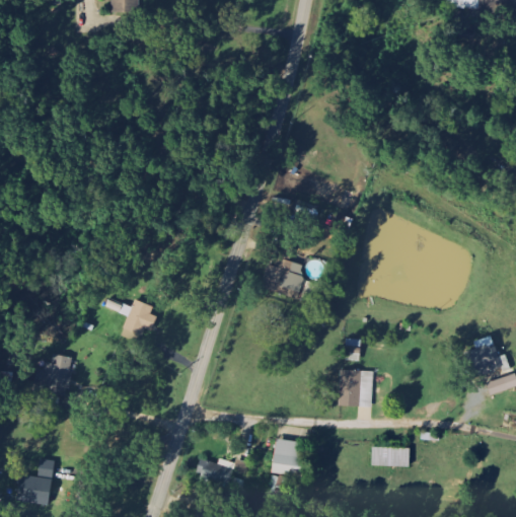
[(109,0),(109,10),(133,10),(133,0),(109,0)]
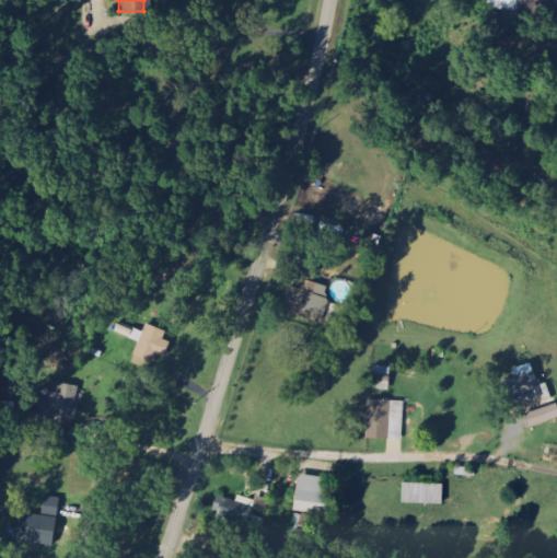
[(482,0),(482,9),(515,8),(514,0),(482,0)]
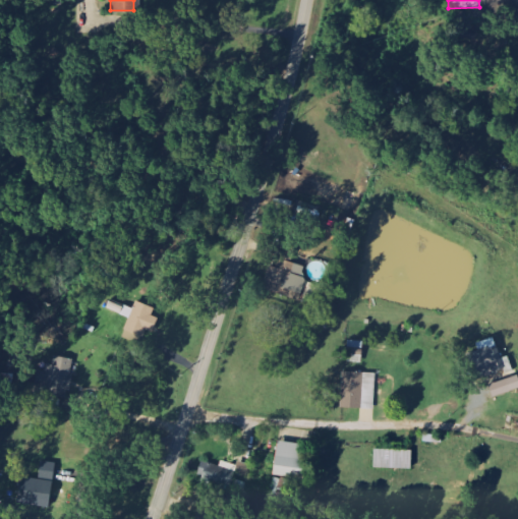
[(281,279),(291,281),(295,264),(277,260),(276,267),(269,266),(264,290),(278,293),(281,279)]
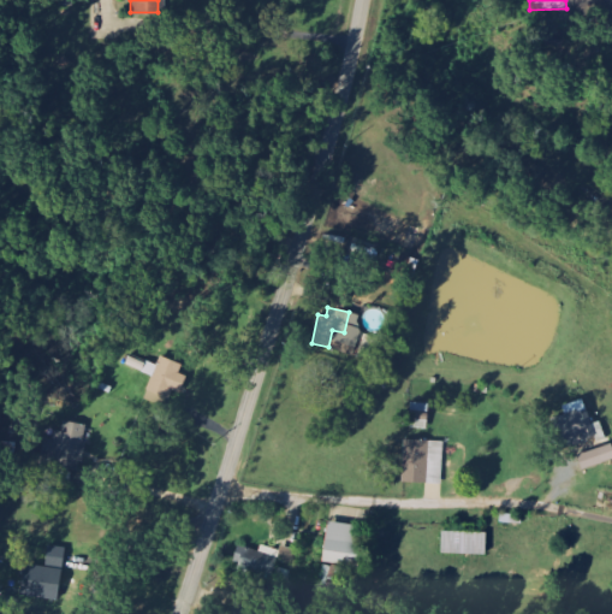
[(562,405),(564,415),(550,419),(559,449),(595,440),(583,399),(562,405)]
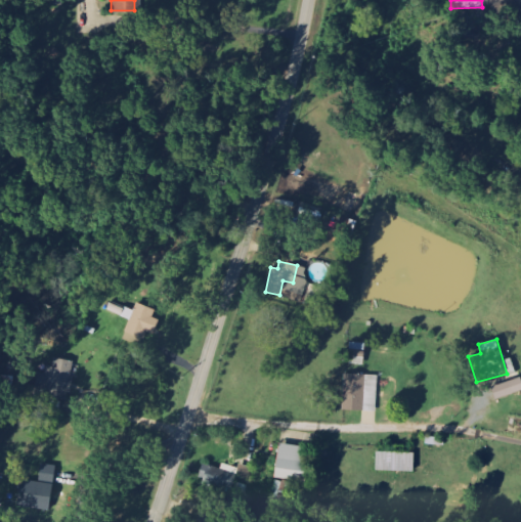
[(64,400),(70,360),(44,356),(39,396),(64,400)]
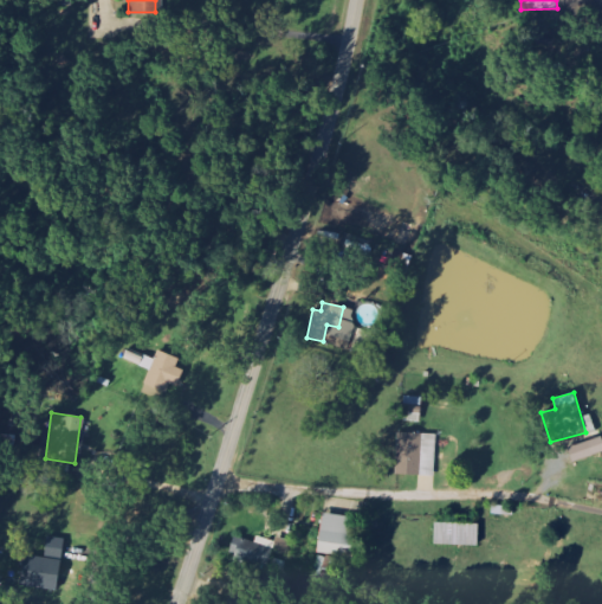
[(434,475),(434,434),(395,432),(395,474),(434,475)]
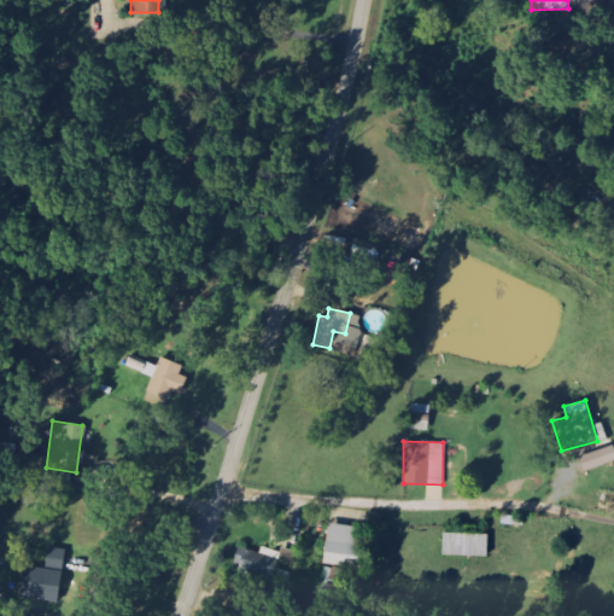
[(613,460),(613,453),(612,446),(578,455),(583,471),(613,460)]
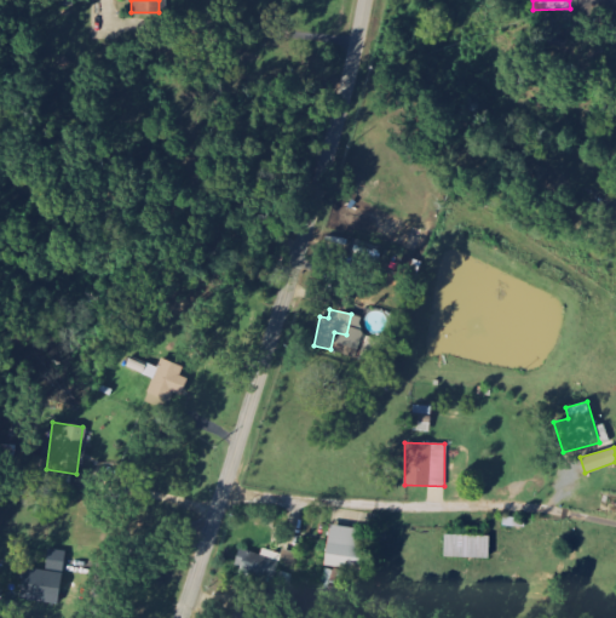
[(351,570),(352,559),(362,560),(367,530),(329,525),(323,566),(351,570)]
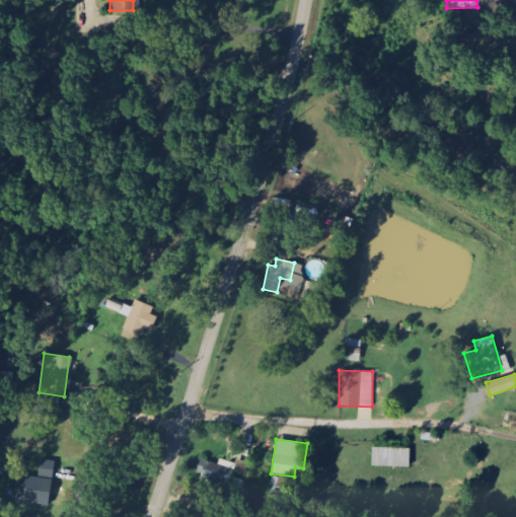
[(410,466),(410,448),(372,447),(371,466),(410,466)]
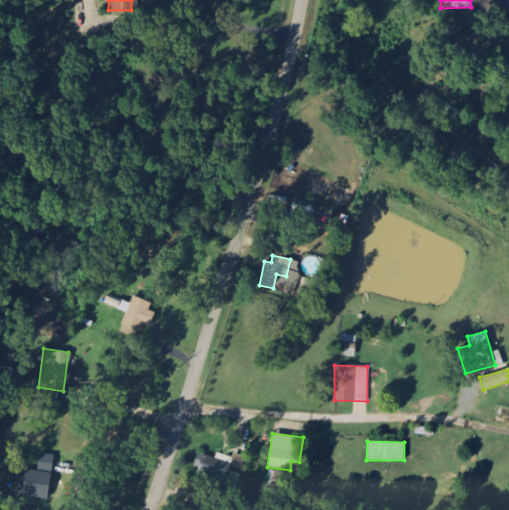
[(51,470),(54,454),(39,452),(37,468),(51,470)]
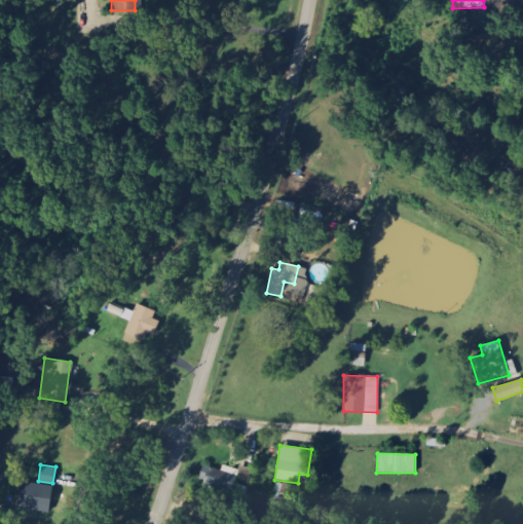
[(16,507),(48,511),(52,485),(21,481),(16,507)]
